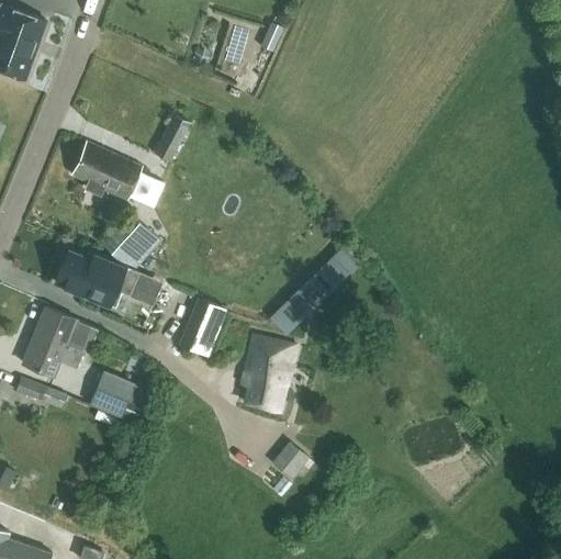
[(0,8),(0,70),(24,80),(46,21),(2,6),(1,9),(0,8)]
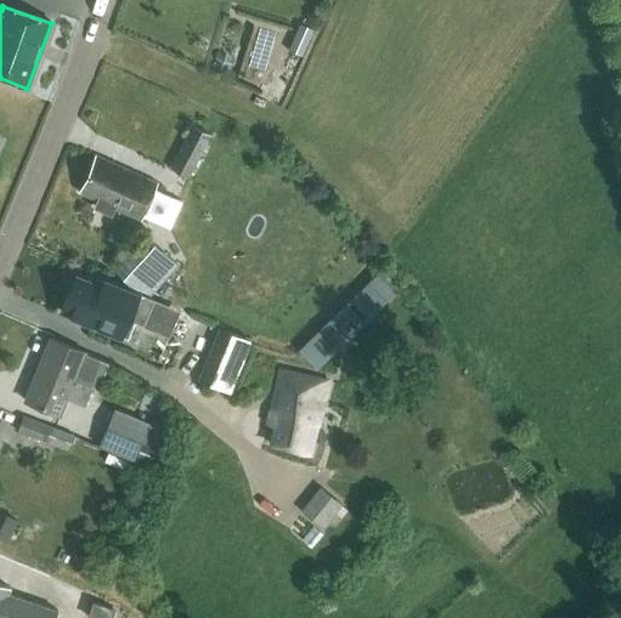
[(195,124),(170,169),(190,179),(212,137),(207,135),(209,131),(195,124)]
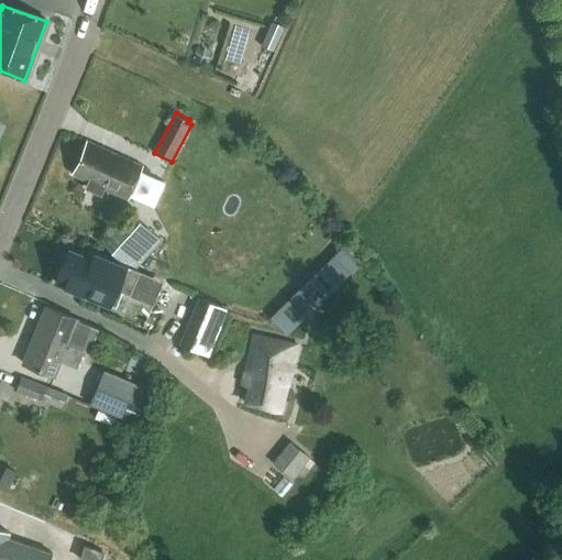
[(103,190),(128,201),(143,167),(87,143),(73,176),(87,183),(84,190),(100,198),(103,190)]
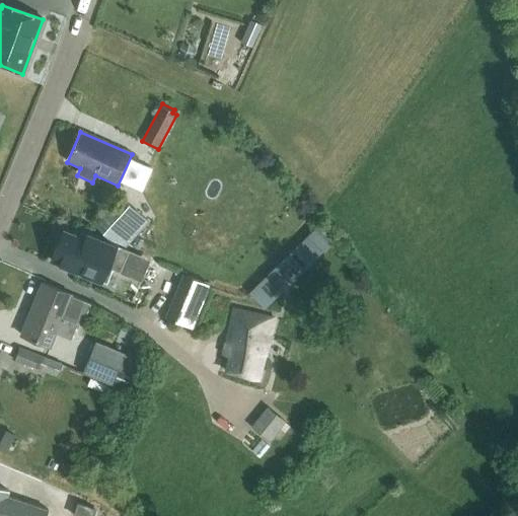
[(138,211),(121,197),(94,227),(111,240),(111,239),(113,241),(121,243),(127,248),(145,227),(134,216),(138,211)]
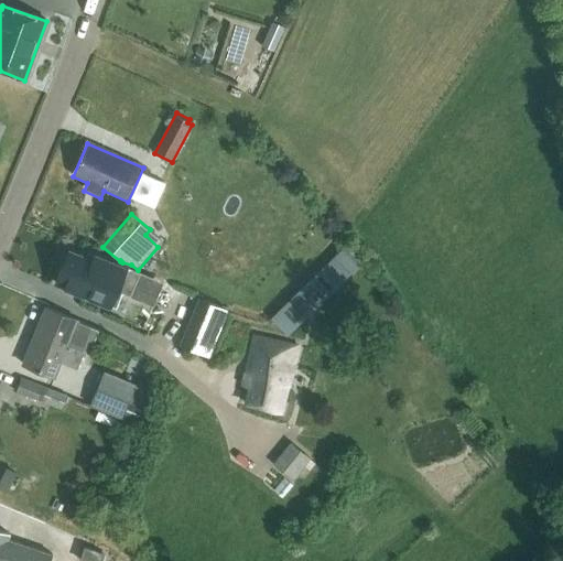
[(361,267),(344,247),(270,320),(288,337),(361,267)]
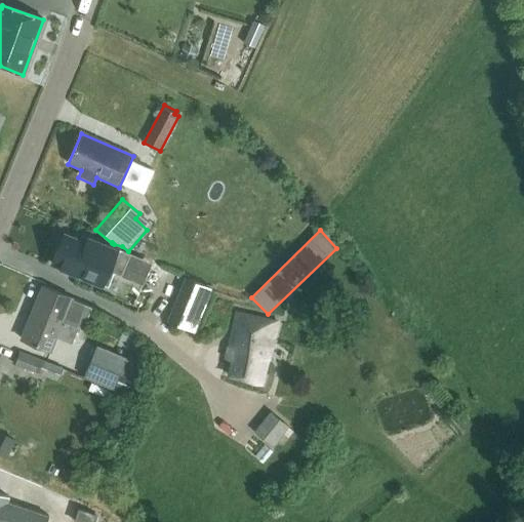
[(95,283),(102,267),(123,276),(123,275),(122,274),(130,254),(85,236),(82,242),(64,235),(51,265),(95,283)]
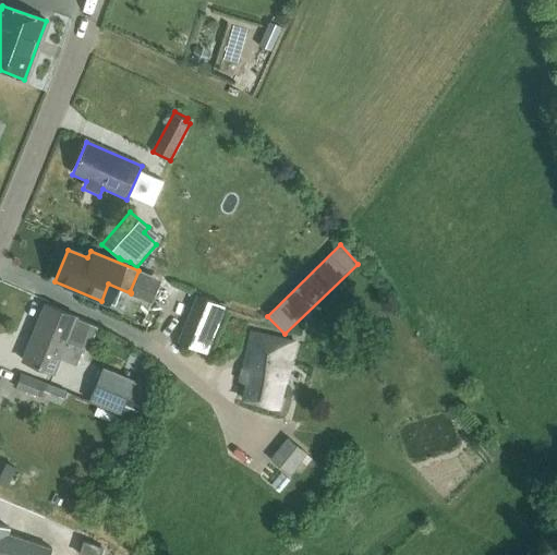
[(196,296),(178,342),(188,347),(207,354),(219,326),(227,308),(213,302),(196,296)]
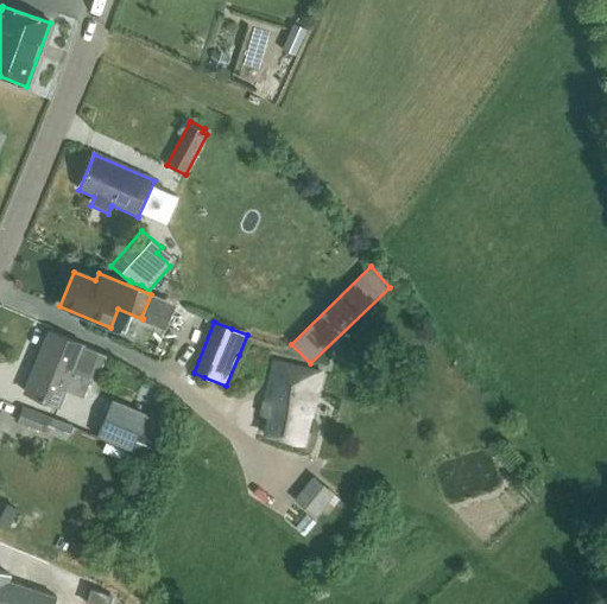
[(83,348),(49,334),(25,392),(59,406),(65,392),(83,399),(92,381),(73,374),(83,348)]
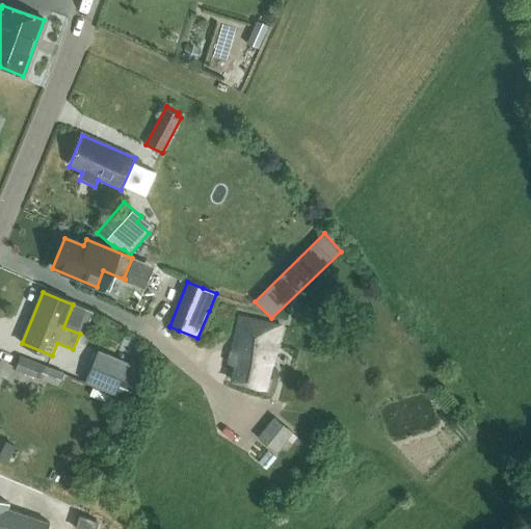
[(265,392),(282,328),(240,317),(229,365),(235,367),(231,382),(265,392)]
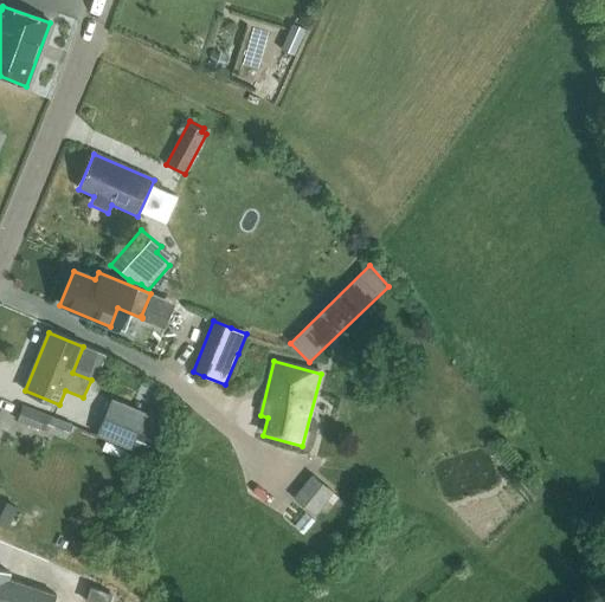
[(165,421),(111,400),(97,434),(128,450),(133,439),(154,447),(165,421)]
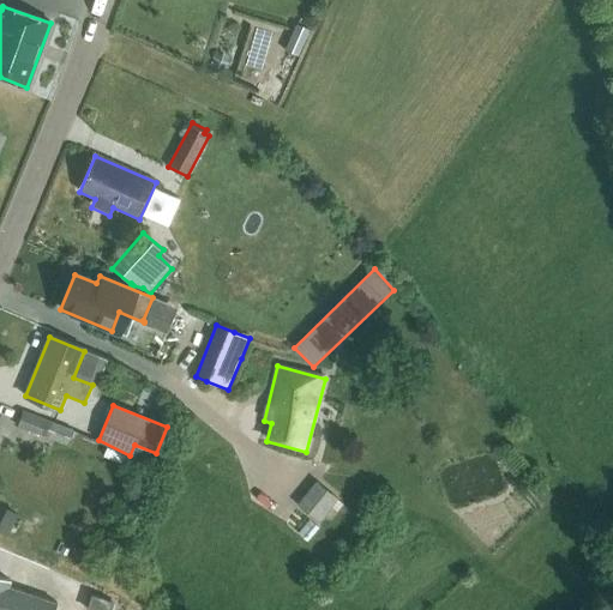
[(17,430),(67,448),(74,430),(24,411),(17,430)]
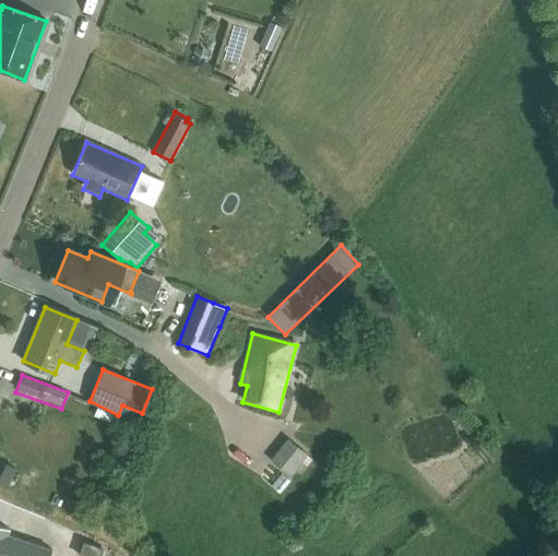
[(466,407),(476,423),(487,415),(476,401),(466,407)]
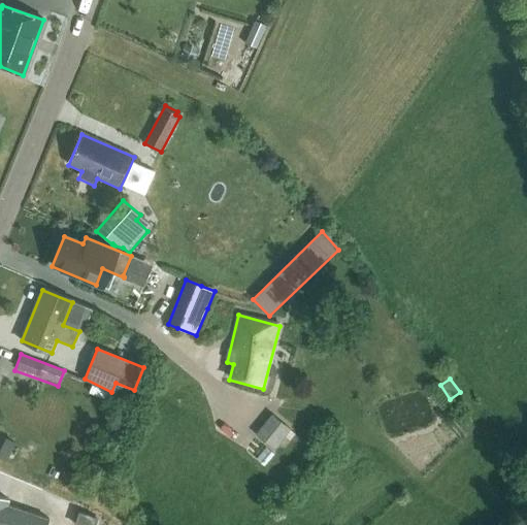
[(263,427),(283,440),(298,419),(278,405),(263,427)]
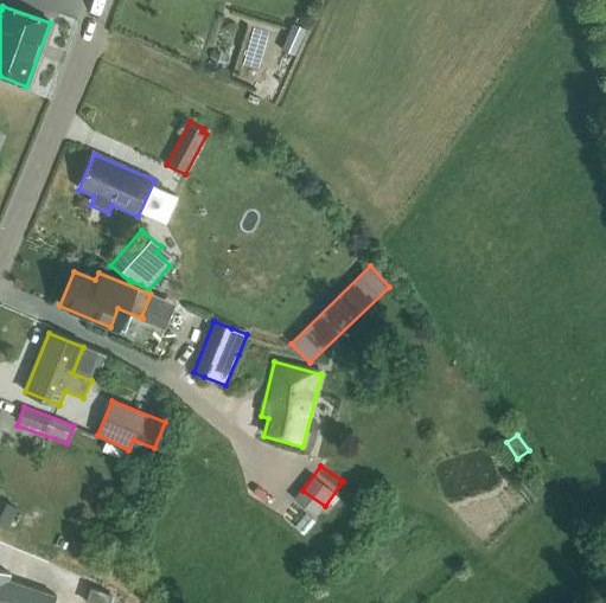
[(0,517),(0,526),(8,531),(18,511),(6,505),(0,517)]
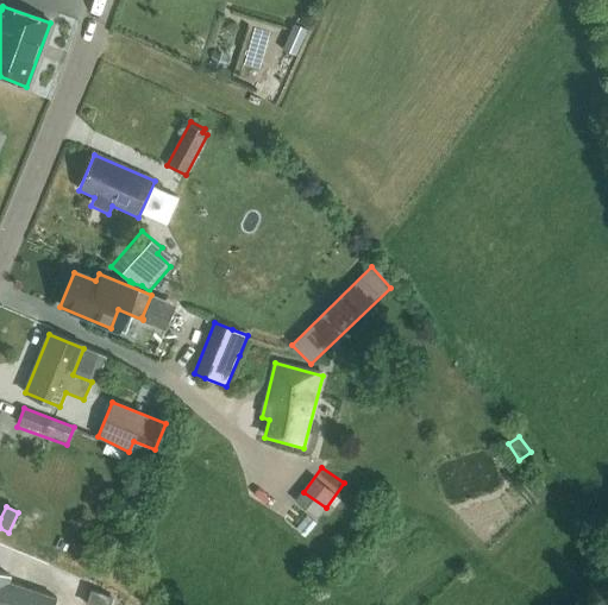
[(10,578),(0,574),(0,604),(56,604),(57,600),(7,584),(10,578)]
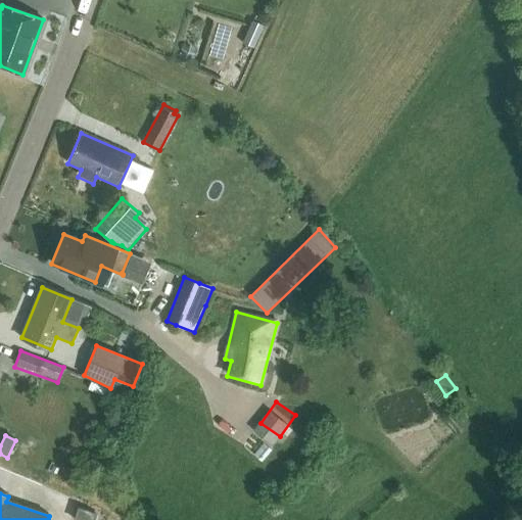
[(93,519),(95,514),(79,509),(76,519),(93,519)]
